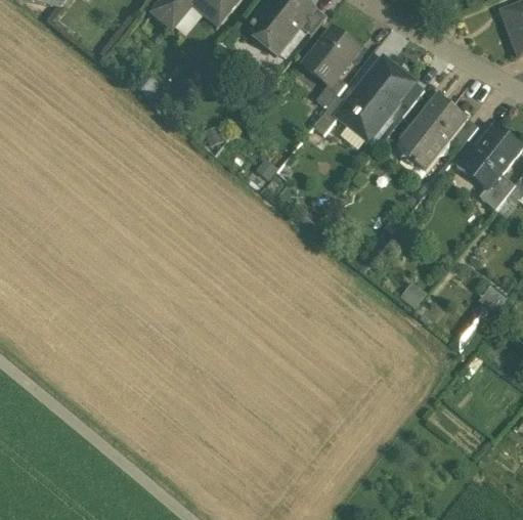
[(160,0),(149,12),(167,27),(188,1),(218,25),(238,0),(160,0)]
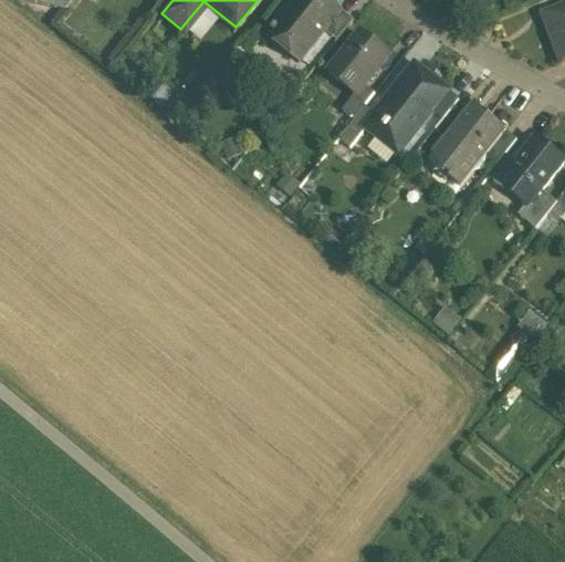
[(293,0),(290,3),(268,33),(271,35),(301,60),(325,30),(342,9),(341,8),(338,10),(325,0),(293,0)]
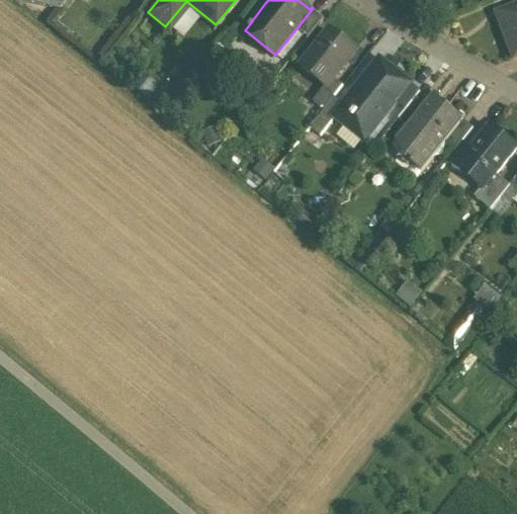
[(516,2),(496,10),(513,56),(516,54),(516,2)]
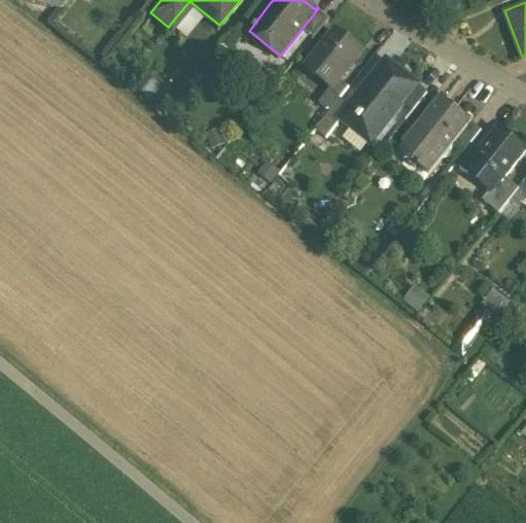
[(328,16),(318,8),(303,28),(312,36),(328,16)]
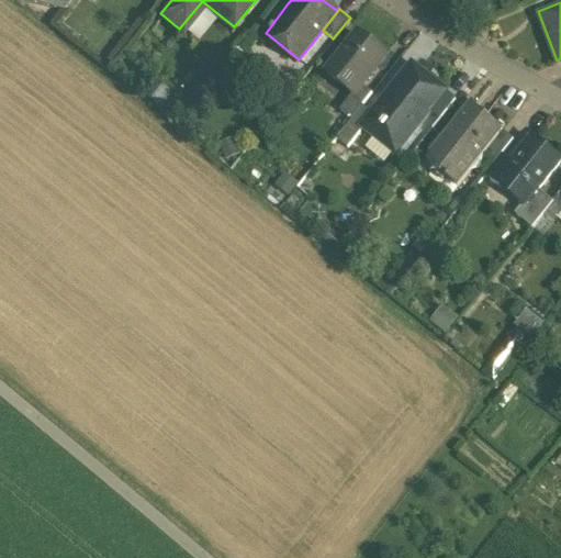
[(383,53),(357,31),(325,69),(351,91),(352,92),(360,82),(383,53)]
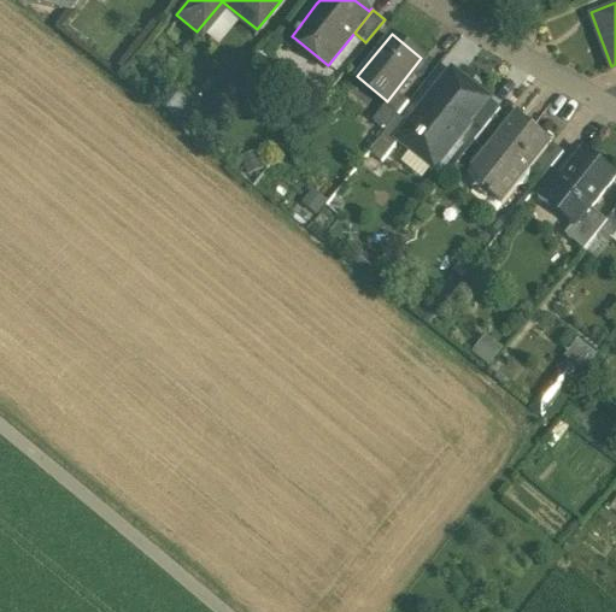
[(488,98),(457,72),(444,90),(438,84),(408,121),(396,136),(398,137),(433,166),(473,117),(488,98)]
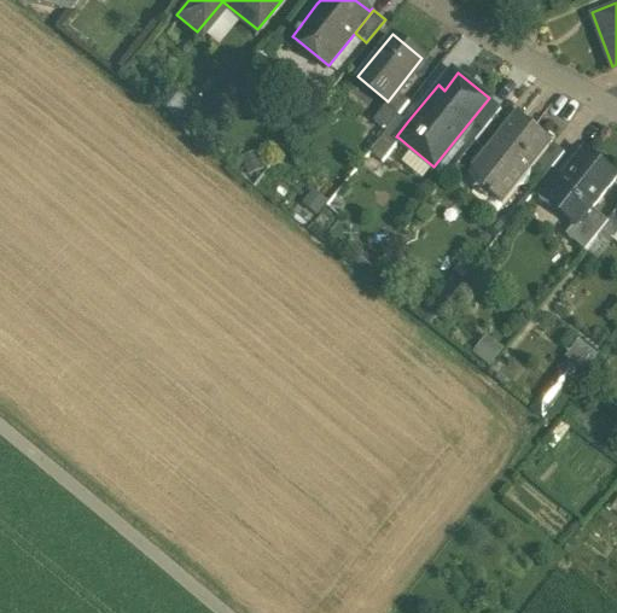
[(386,100),(372,118),(384,128),(397,112),(407,99),(396,91),(388,101),(386,100)]
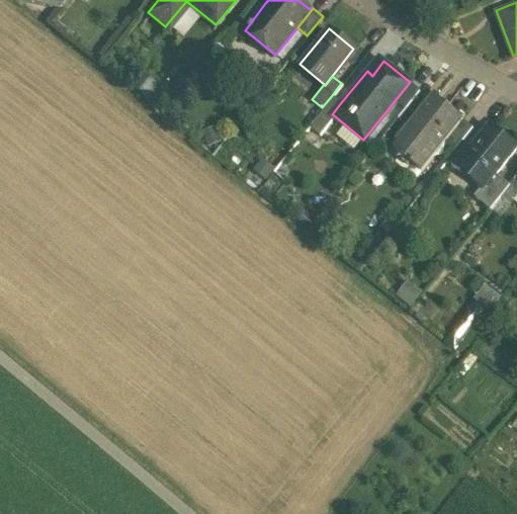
[(410,82),(397,98),(406,106),(419,89),(410,82)]
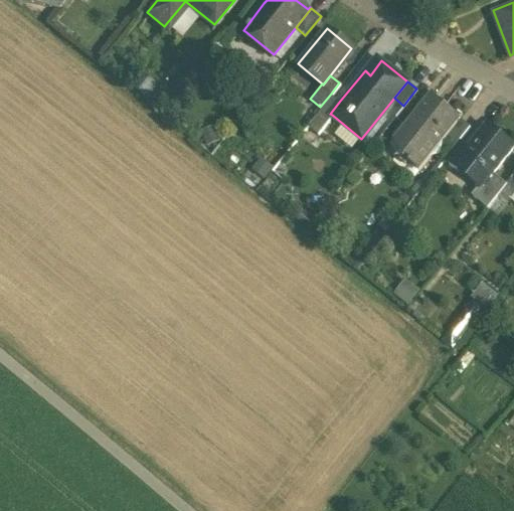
[(320,107),(307,124),(317,132),(332,115),(330,114),(340,101),(331,94),(320,107)]
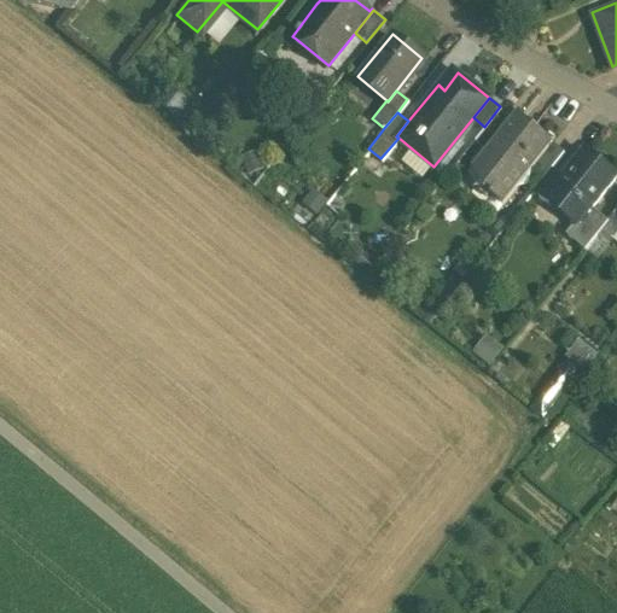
[(547,142),(512,115),(485,147),(490,152),(476,170),(494,185),(488,192),(501,203),(530,167),(552,140),(549,139),(547,142)]
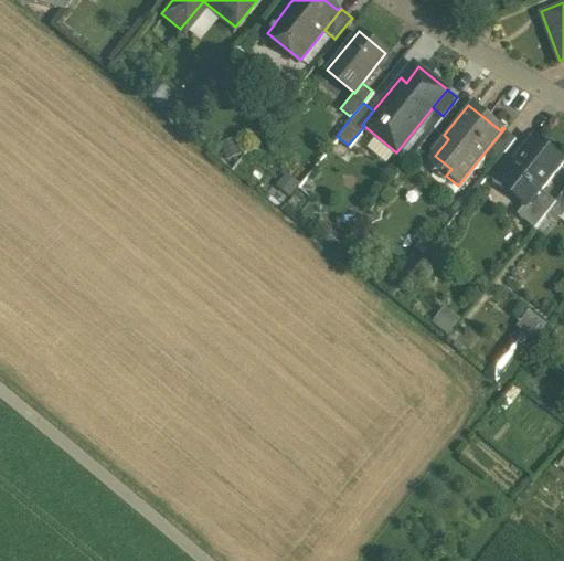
[(504,128),(485,152),(496,161),(502,152),(514,137),(504,128)]
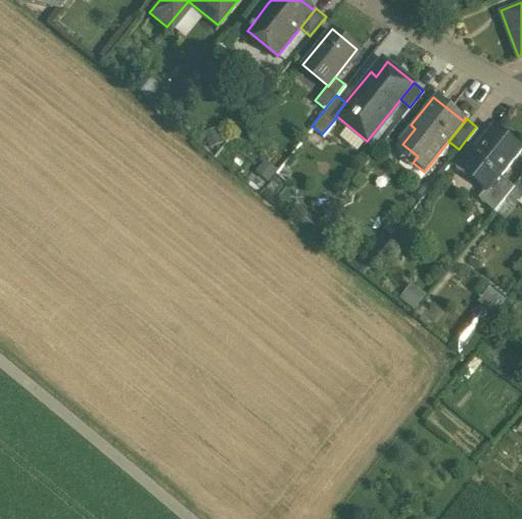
[(492,126),(482,138),(483,139),(475,149),(460,169),(486,189),(486,190),(500,174),(521,146),(504,133),(504,134),(492,126)]
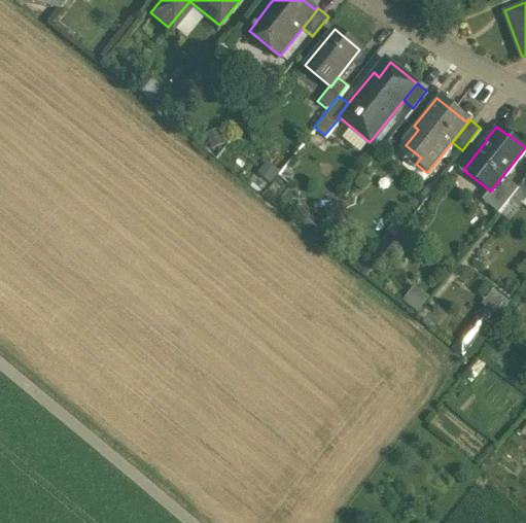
[(479,150),(468,142),(462,150),(453,162),(463,170),(479,150)]
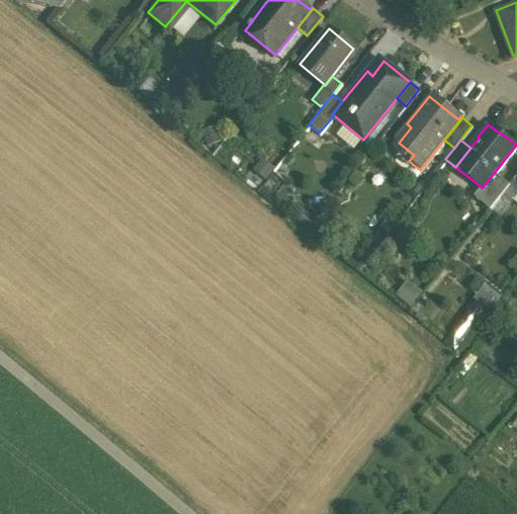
[(495,172),(482,188),(482,187),(475,195),(489,207),(508,183),(495,172)]
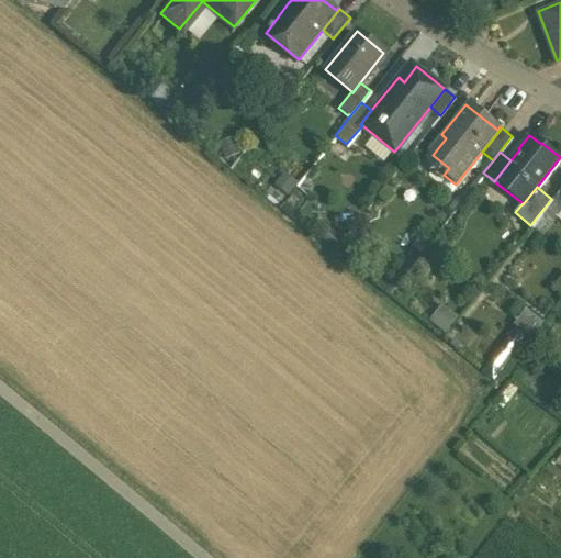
[(440,302),(429,316),(444,327),(455,313),(440,302)]
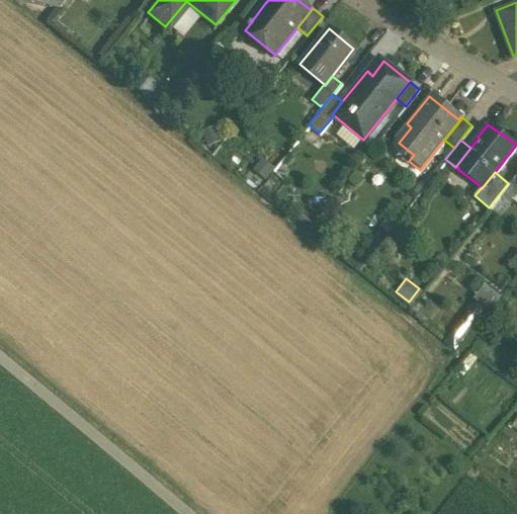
[(502,293),(487,281),(475,296),(477,298),(486,306),(490,309),(502,293)]
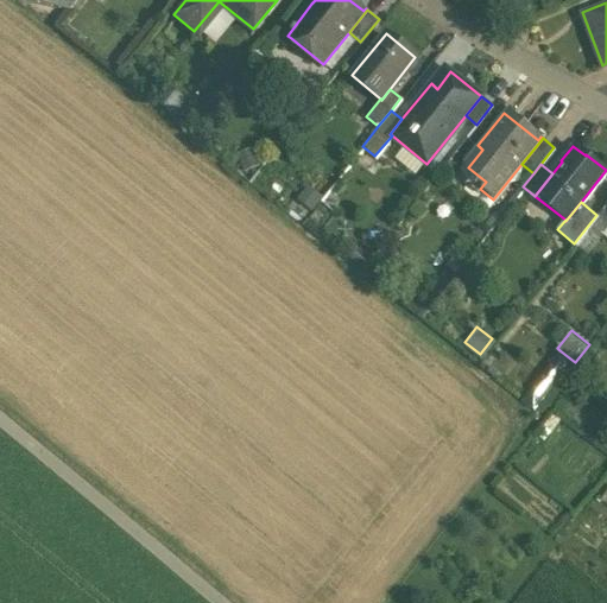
[(560,350),(528,391),(535,397),(539,399),(570,359),(560,350)]
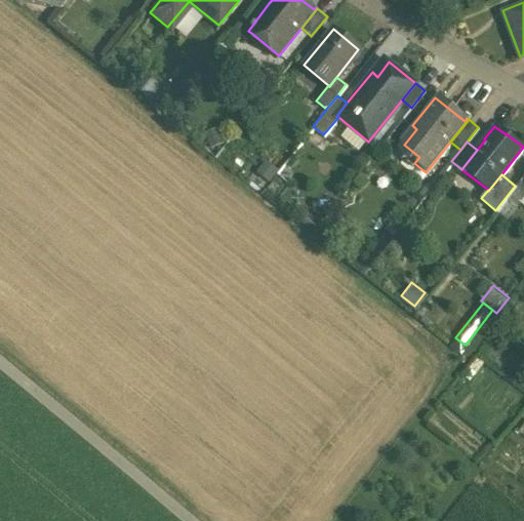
[(466,345),(461,343),(456,350),(464,355),(469,348),(466,345)]
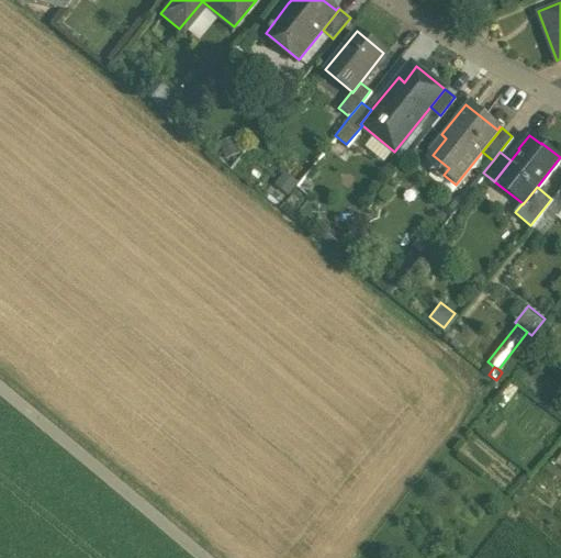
All buildings are outlined.
